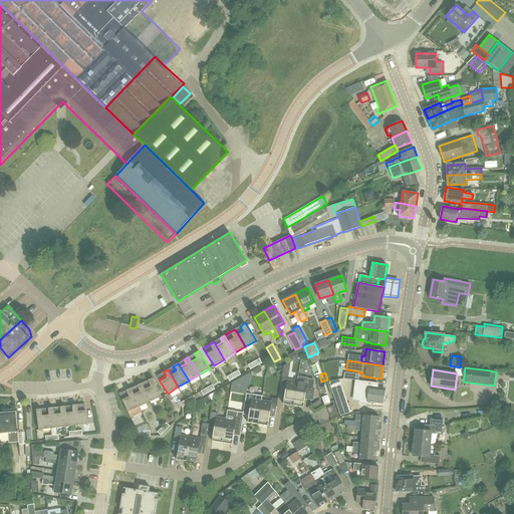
[(283,404),(293,406),(297,381),(288,379),(288,375),(282,374),(281,382),(286,383),(283,404)]
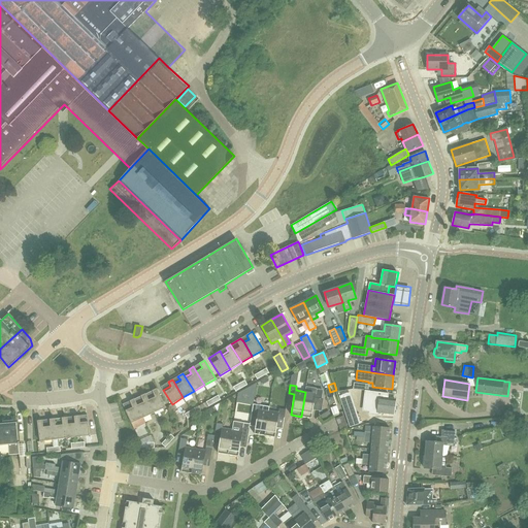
[(306,386),(305,392),(301,417),(311,418),(316,397),(321,398),(323,390),(316,389),(316,388),(306,386)]
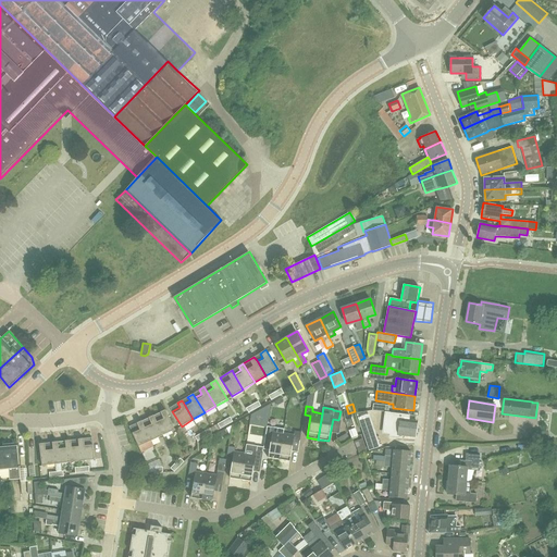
[(156,419),(163,435),(175,430),(165,409),(160,412),(162,417),(156,419)]
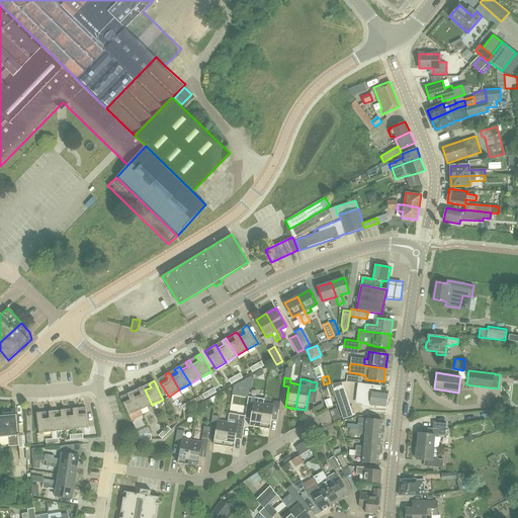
[(332,387),(342,417),(352,414),(342,383),(332,387)]
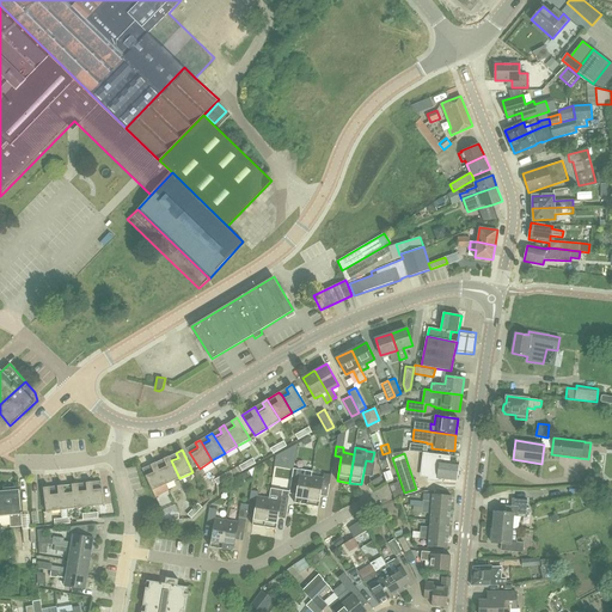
[(158,466),(166,484),(179,478),(171,460),(169,456),(163,459),(165,464),(158,466)]
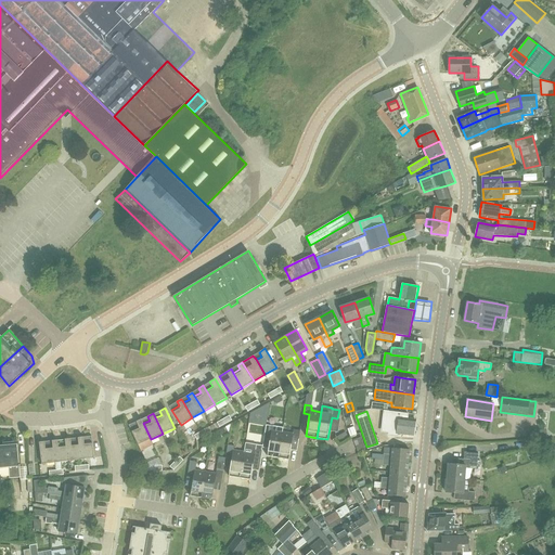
[(229,415),(223,418),(227,424),(232,421),(229,415)]
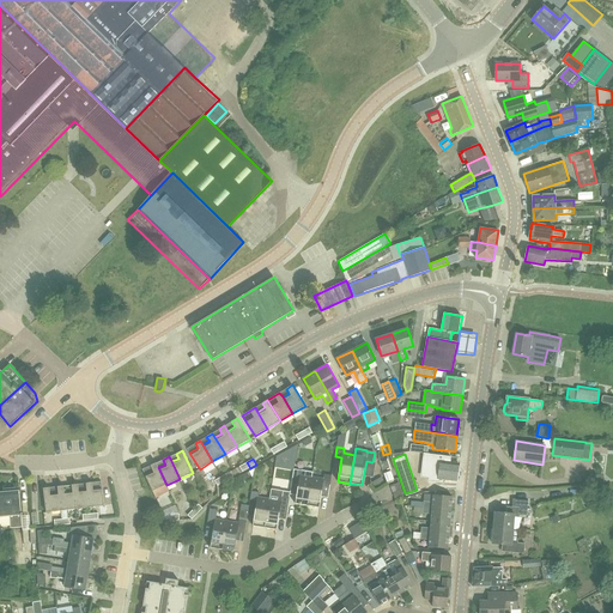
[(457,480),(460,463),(441,461),(439,468),(432,467),(431,477),(457,480)]
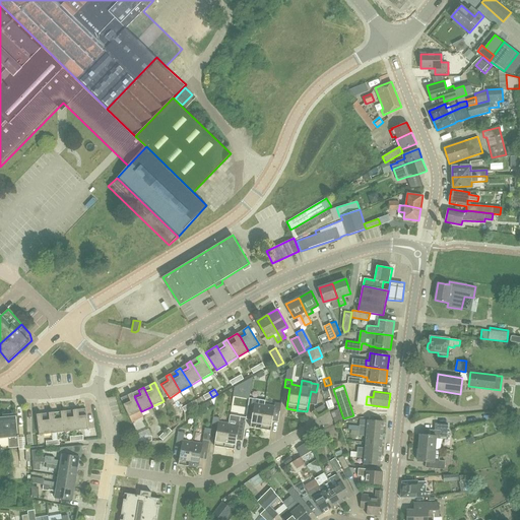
[(123,401),(129,416),(141,411),(134,396),(132,392),(128,395),(129,398),(123,401)]
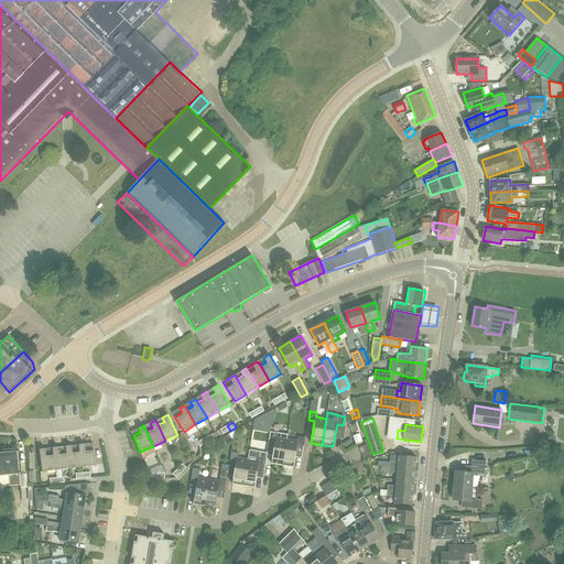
[(220,429),(223,434),(229,431),(226,425),(220,429)]
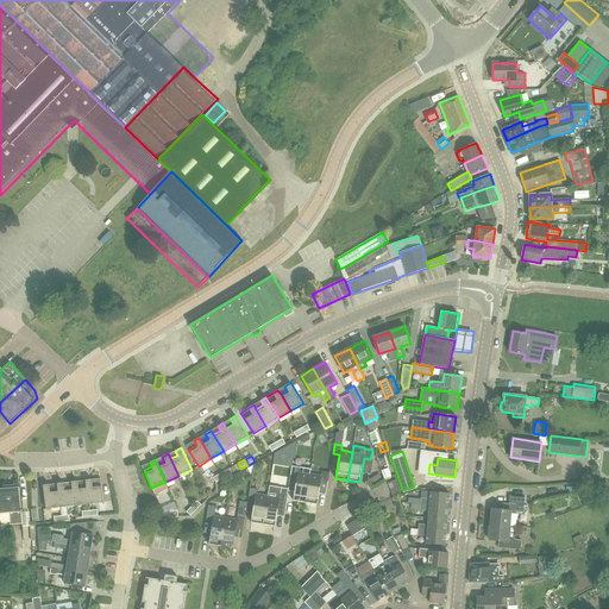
[(311,473),(311,469),(293,465),(290,475),(297,476),(294,500),(306,502),(311,473)]
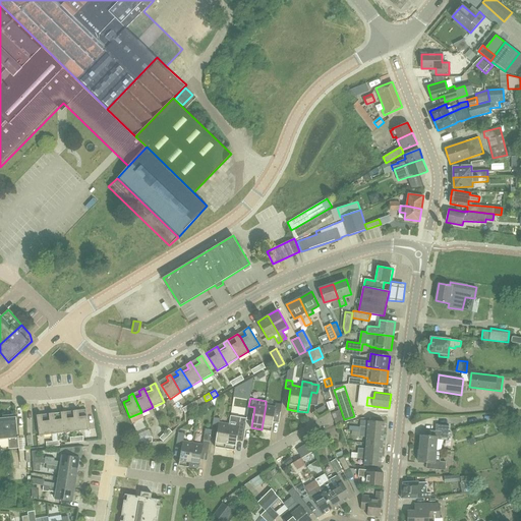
[(191,409),(197,406),(194,401),(188,405),(191,409)]
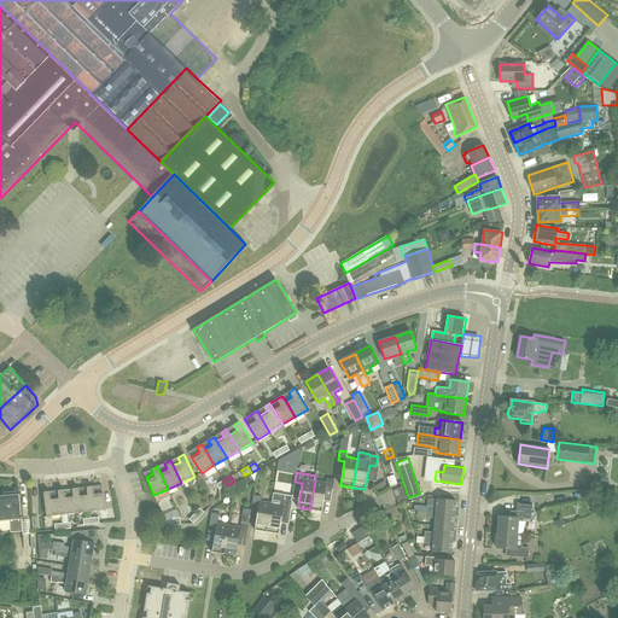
[(331,500),(333,489),(334,479),(327,478),(326,483),(315,481),(310,509),(322,512),(325,499),(331,500)]
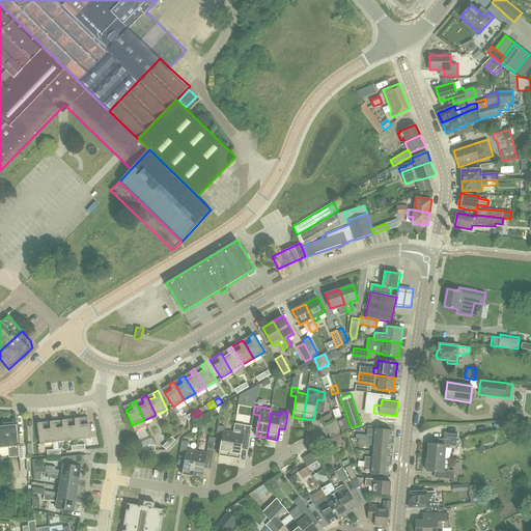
[(79,439),(90,438),(88,421),(83,422),(82,417),(76,418),(77,422),(79,439)]
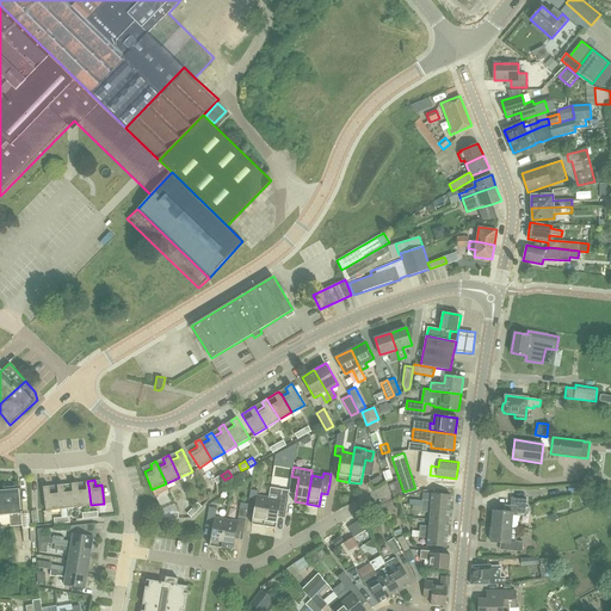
[(91,505),(88,486),(81,486),(80,482),(74,482),(74,487),(76,507),(91,505)]
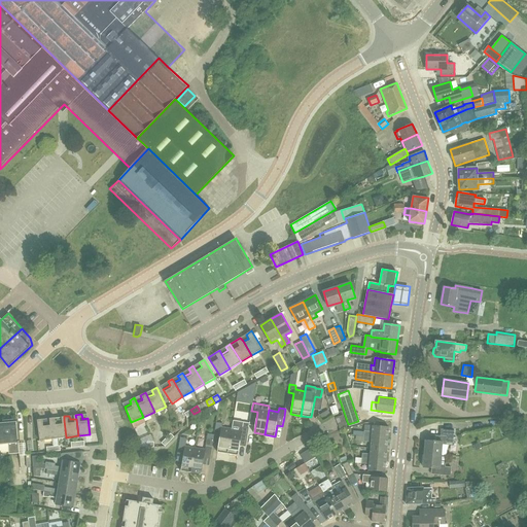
[(53,438),(66,437),(64,420),(58,421),(57,417),(50,418),(50,422),(53,438)]
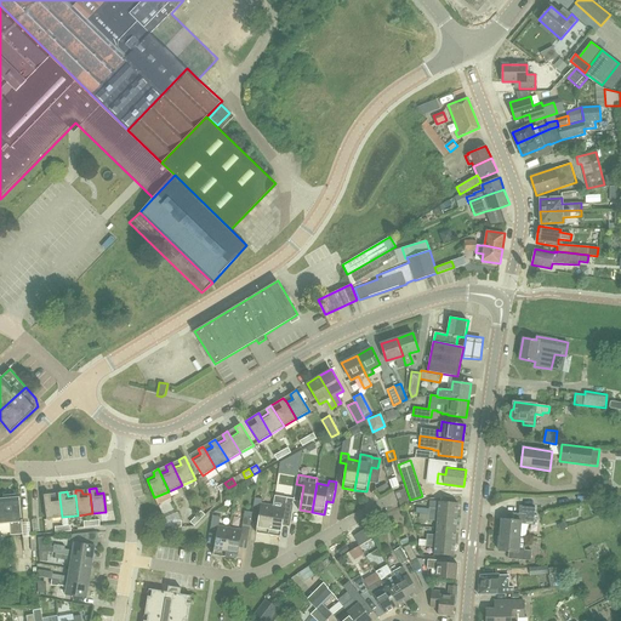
[(44,494),(47,519),(62,517),(60,497),(53,497),(52,494),(44,494)]
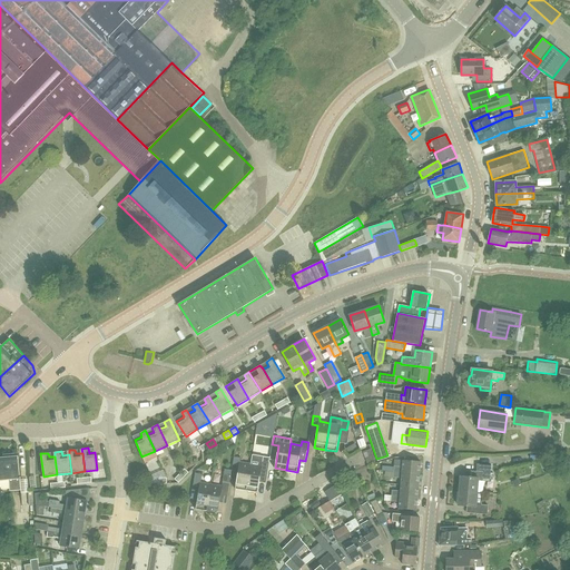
[(10,491),(21,490),(18,455),(0,457),(0,480),(9,480),(10,491)]
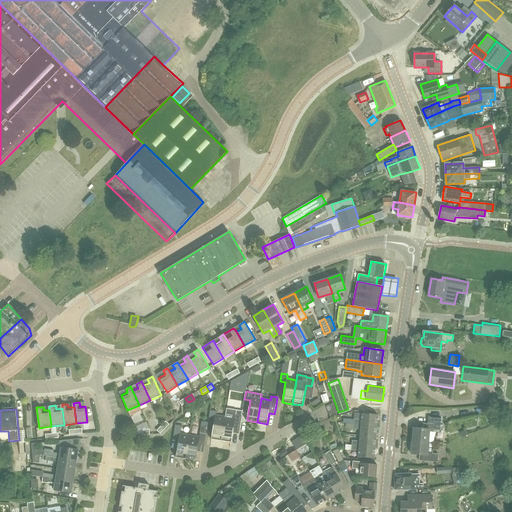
[(211,439),(221,441),(225,417),(216,415),(217,411),(210,410),(209,418),(215,419),(211,439)]
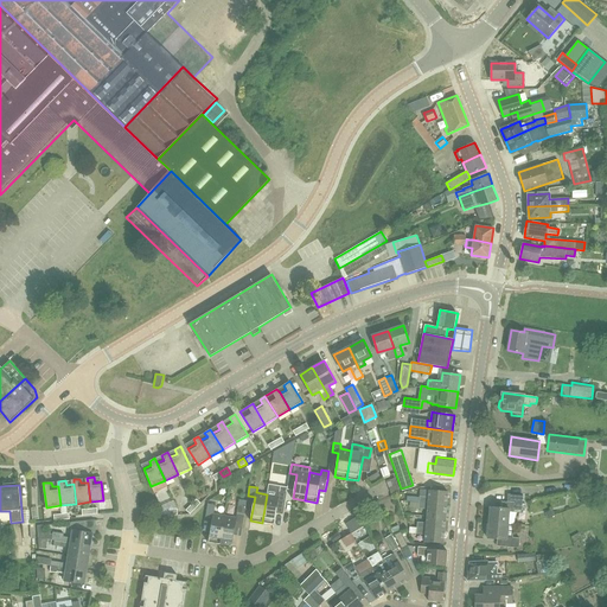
[(429,490),(428,497),(420,496),(420,497),(419,502),(447,504),(448,491),(429,490)]
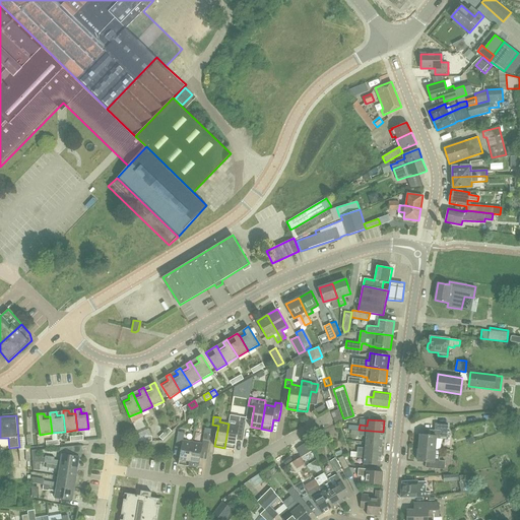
[(244,430),(246,421),(239,420),(239,425),(229,424),(224,448),(235,449),(239,429),(244,430)]
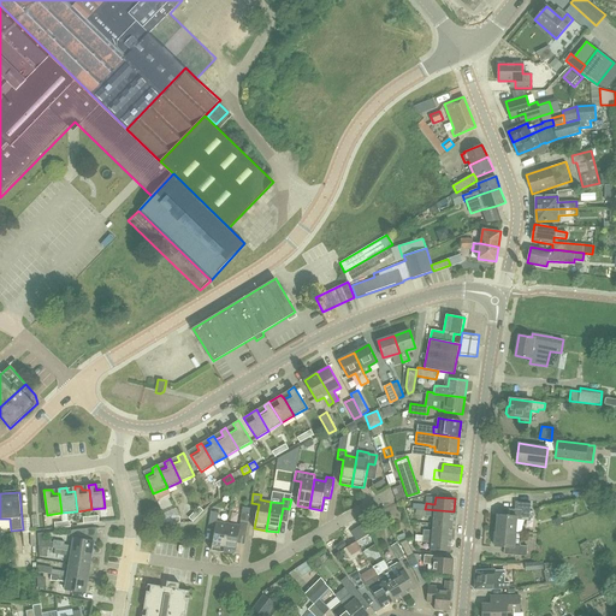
[(576,510),(582,510),(584,502),(572,501),(570,517),(576,519),(576,510)]
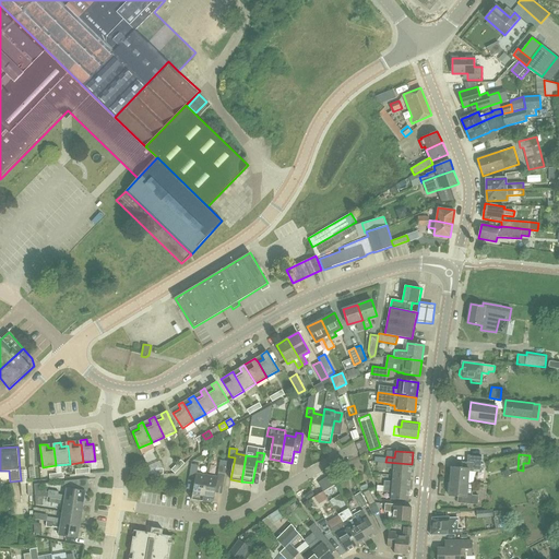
[(482,467),(482,463),(483,456),(468,455),(466,468),(452,467),(451,482),(474,484),(474,478),(476,472),(485,473),(485,467),(482,467)]
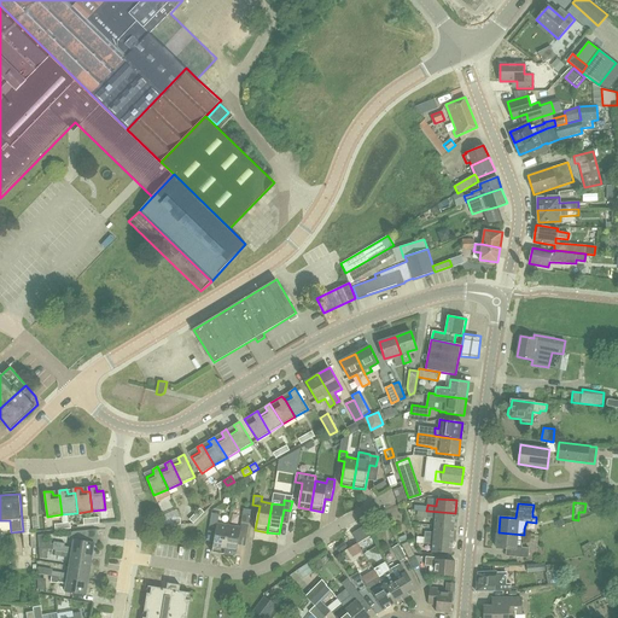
[(548,520),(561,520),(561,508),(547,508),(548,520)]
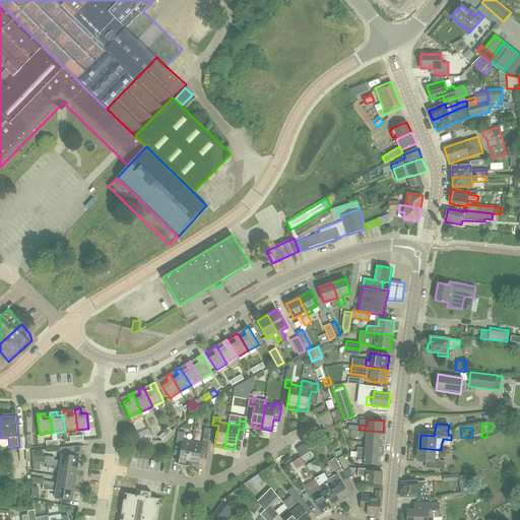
[(367,436),(366,442),(382,443),(383,432),(359,430),(359,436),(367,436)]
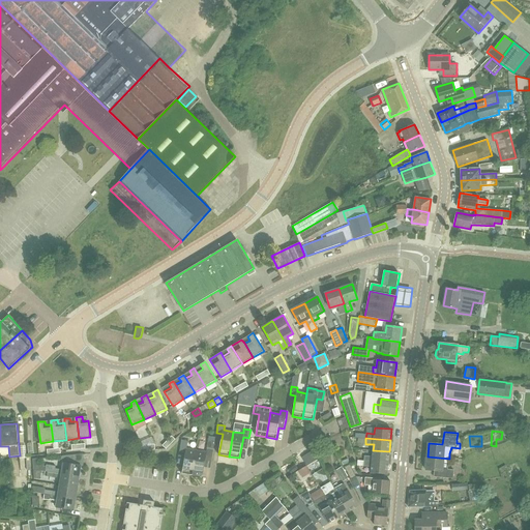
[(167,440),(162,445),(166,449),(171,443),(167,440)]
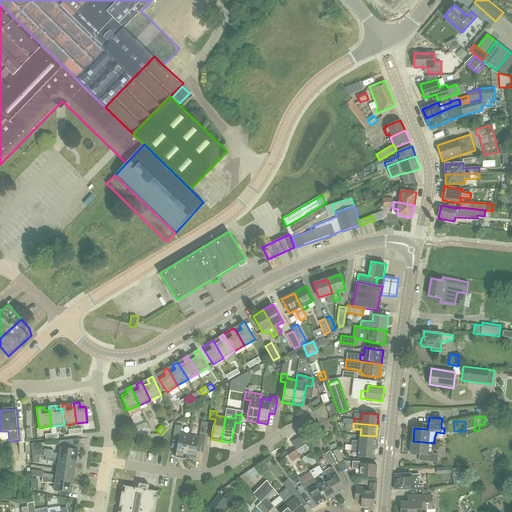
[(176,457),(186,459),(190,435),(180,434),(182,426),(175,425),(173,436),(179,437),(176,457)]
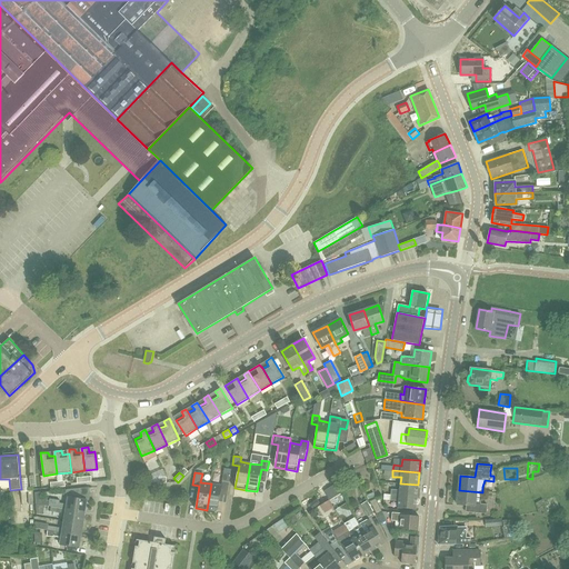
[(228,491),(229,482),(222,481),(221,486),(211,483),(207,510),(218,512),(221,490),(228,491)]
